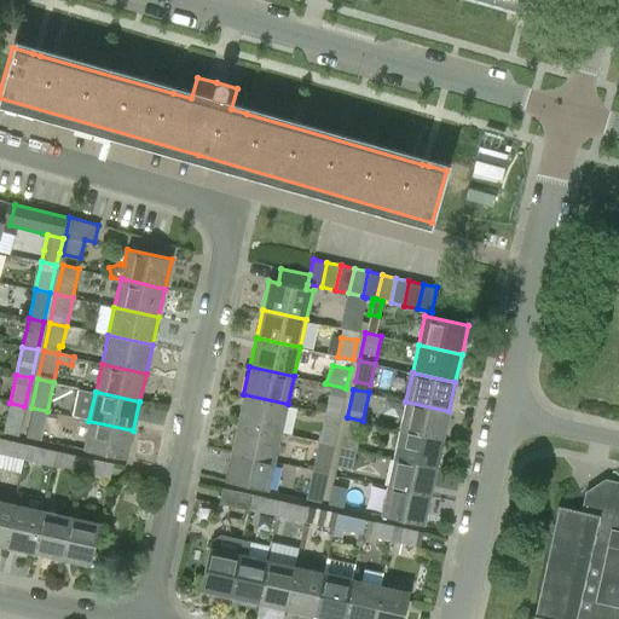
[(288,404),(243,394),(237,422),(281,432),(288,404)]
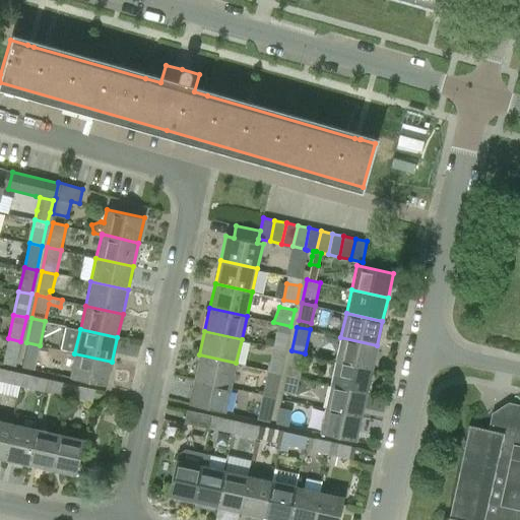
[(285,350),(288,333),(276,331),(273,347),(285,350)]
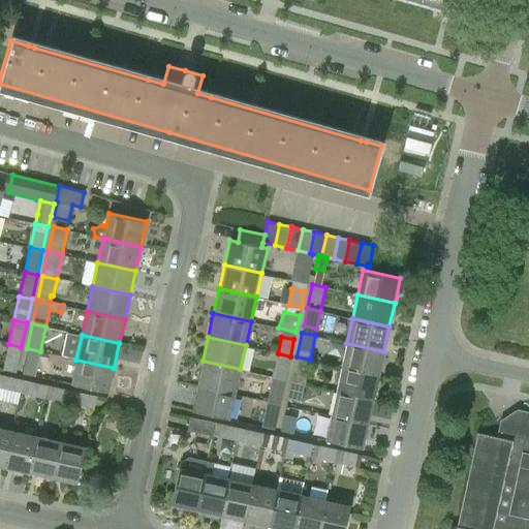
[(341,367),(378,375),(383,351),(346,343),(341,367)]
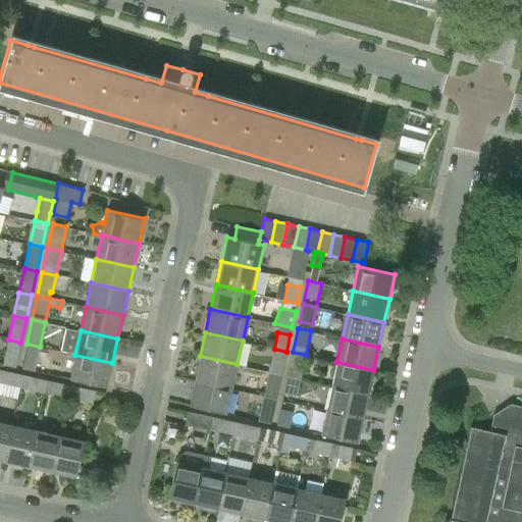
[(3,364),(15,367),(20,343),(8,340),(3,364)]
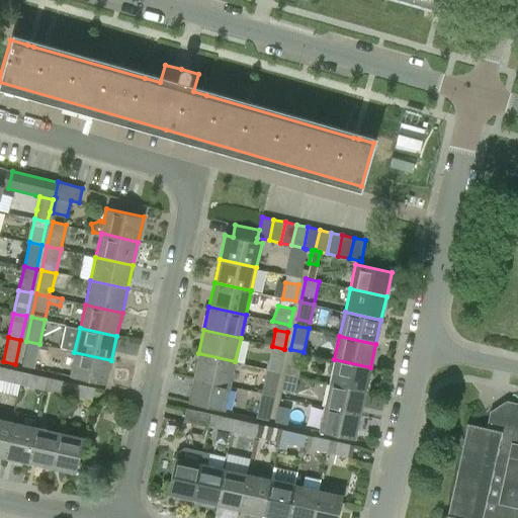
[(20,365),(33,368),(39,344),(26,341),(20,365)]
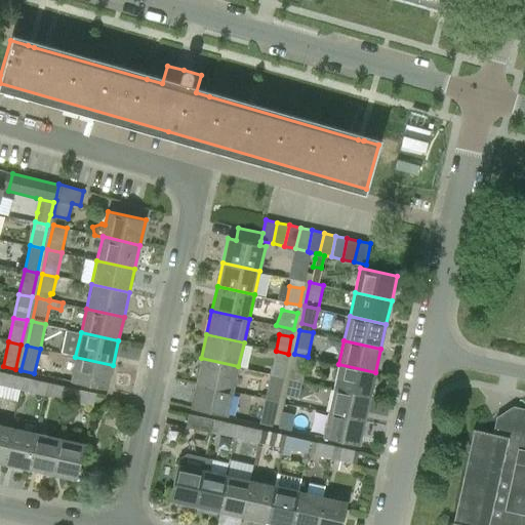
[(289,377),(301,380),(308,357),(294,354),(289,377)]
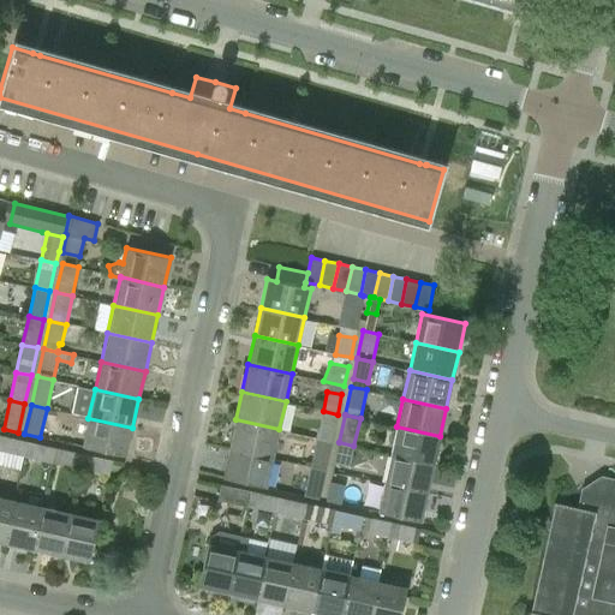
[(132,428),(88,418),(82,447),(126,457),(132,428)]
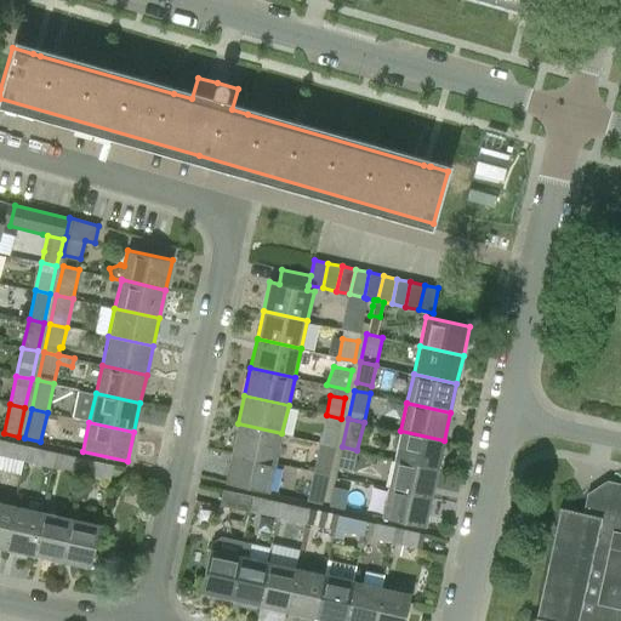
[(281,433),(238,423),(232,453),(275,462),(281,433)]
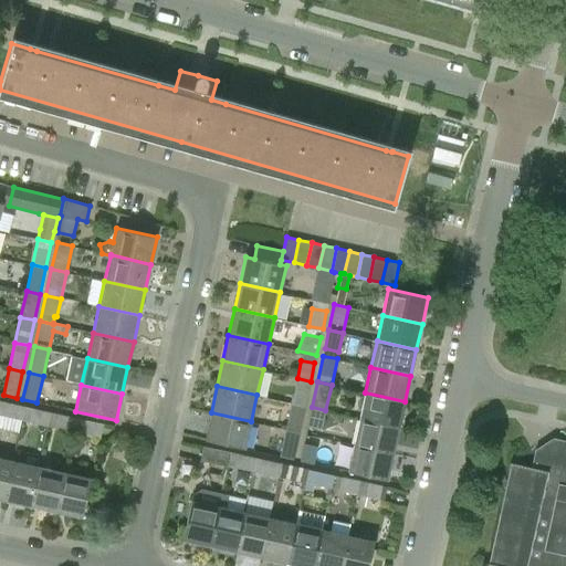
[(310,388),(294,386),(291,402),(305,406),(310,388)]
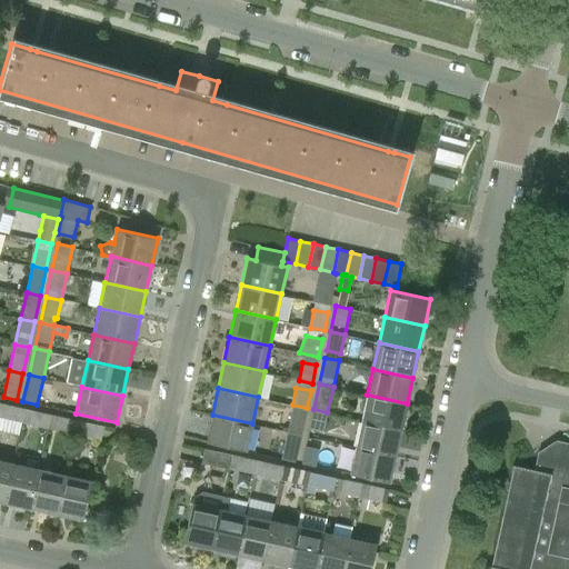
[(361,420),(401,429),(407,403),(367,395),(361,420)]
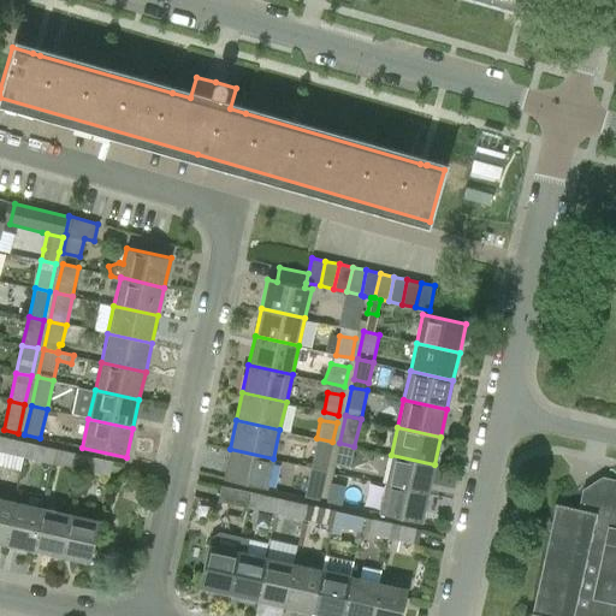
[(0,436),(0,450),(24,456),(27,442),(0,436)]
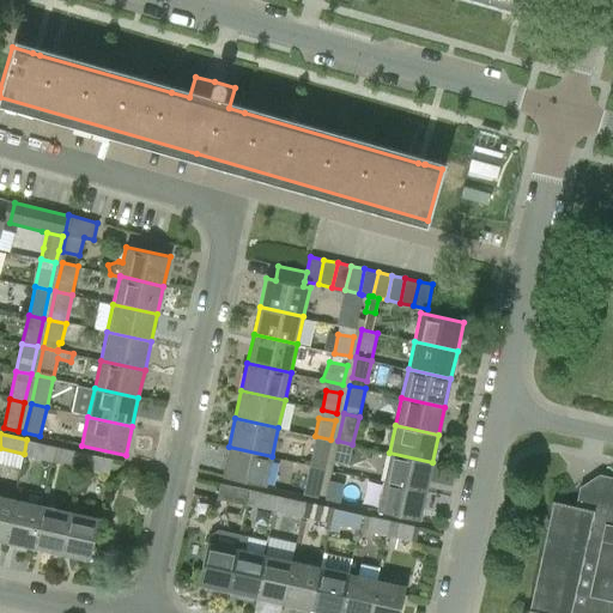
[(308,466),(325,469),(331,439),(315,436),(308,466)]
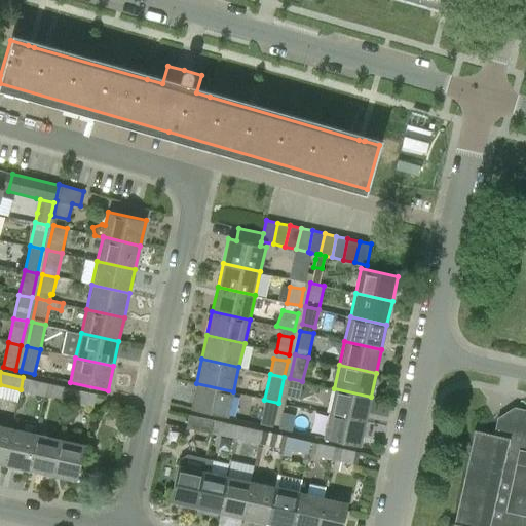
[(23,377),(21,389),(44,395),(47,382),(23,377)]
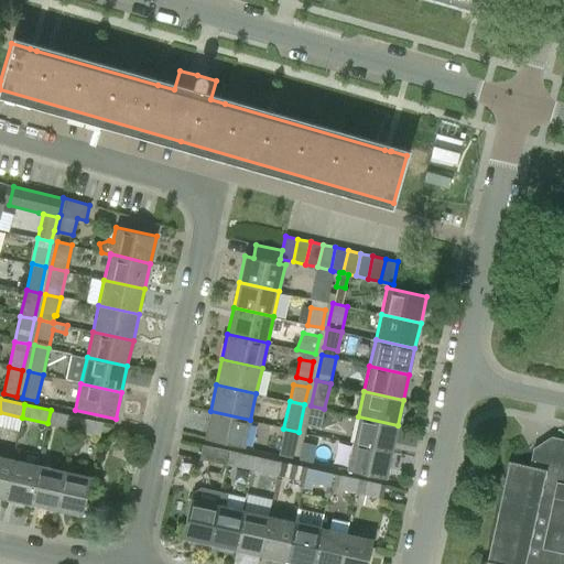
[(306,424),(321,427),(324,409),(311,405),(306,424)]
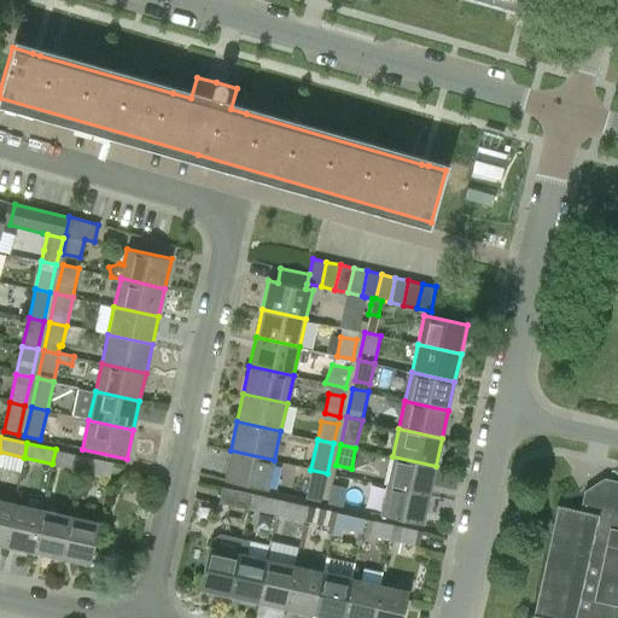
[(56,449),(52,464),(81,470),(85,456),(56,449)]
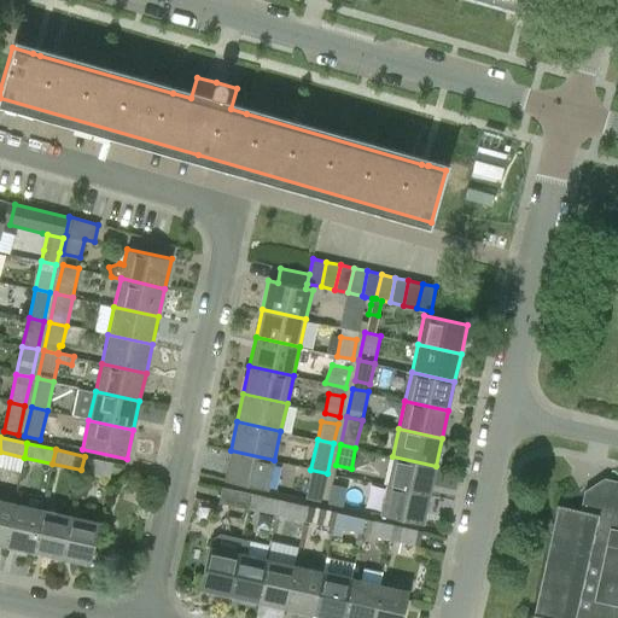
[(274,460),(231,450),(223,479),(268,490),(274,460)]
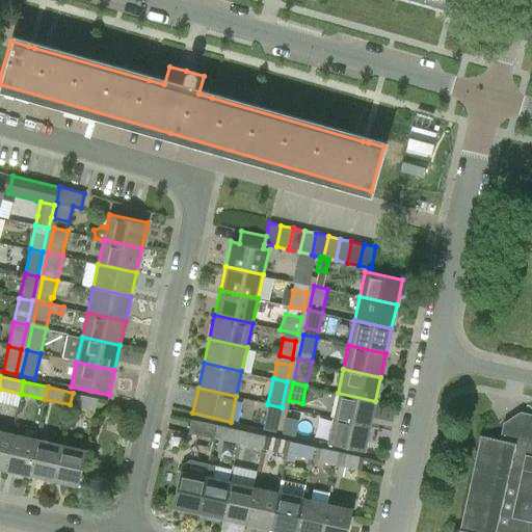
[(97,398),(80,394),(73,393),(70,404),(77,406),(95,410),(97,398)]
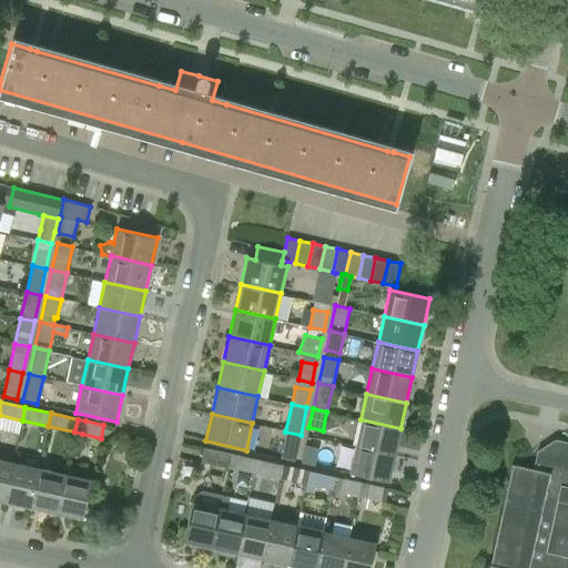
[(355,446),(395,455),(401,428),(361,419),(355,446)]
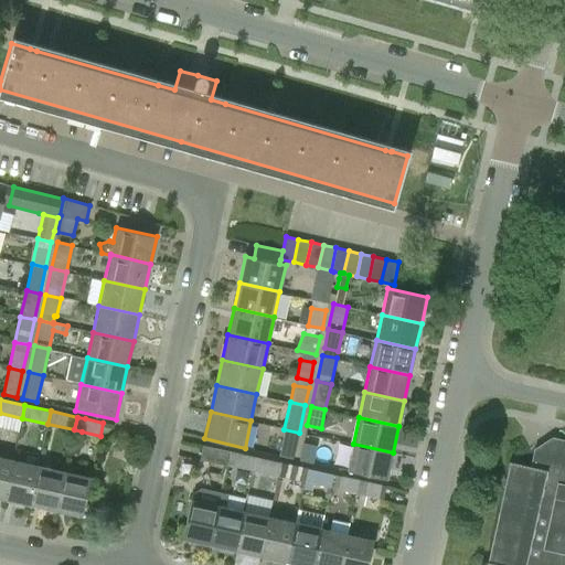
[(294,458),(297,440),(283,437),(279,456),(294,458)]
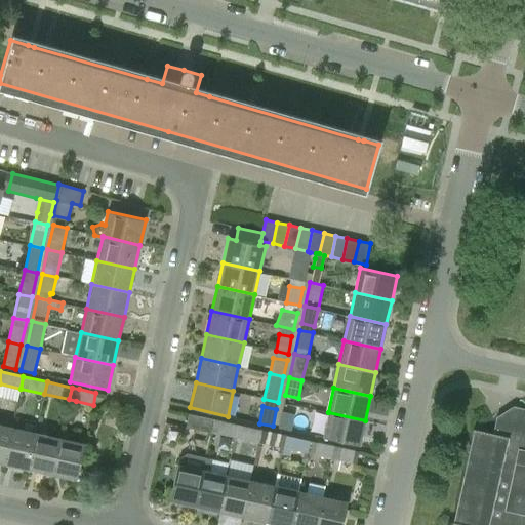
[(524,524),(524,409),(518,407),(517,411),(513,410),(500,418),(499,422),(495,421),(493,433),(473,429),(454,519),(453,524),(449,524),(524,524)]
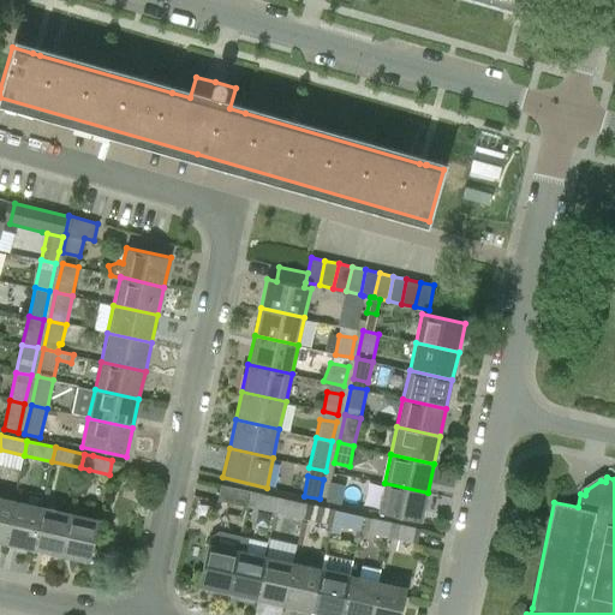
[(329,482),(326,502),(340,505),(345,485),(329,482)]
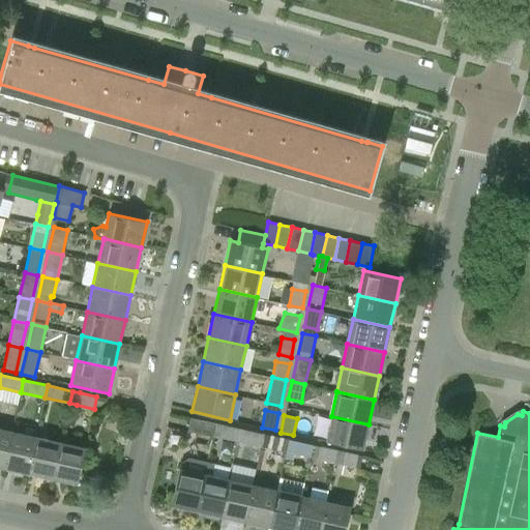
[(369,424),(331,416),(325,441),(362,449),(369,424)]
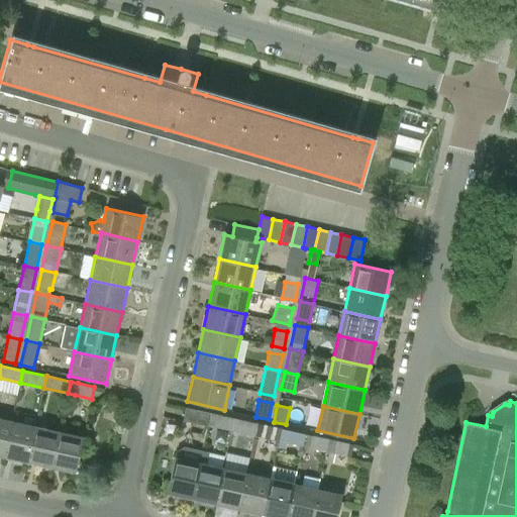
[(184,419),(199,422),(207,424),(210,413),(202,411),(186,407),(184,419)]
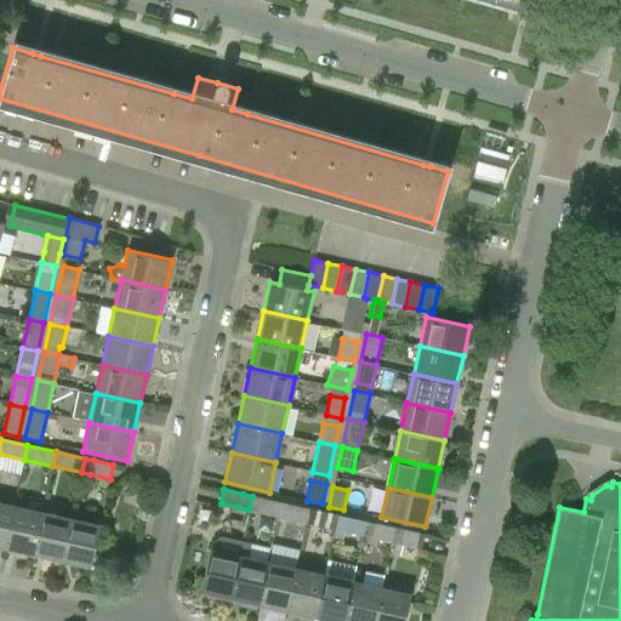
[(252,496),(249,510),(278,516),(281,502),(252,496)]
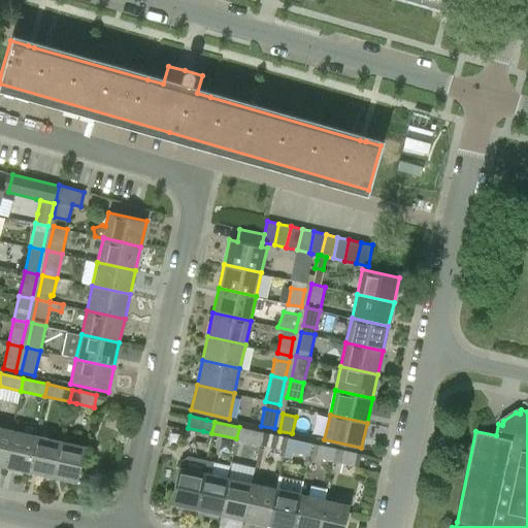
[(0,465),(3,467),(12,429),(0,426),(0,465)]
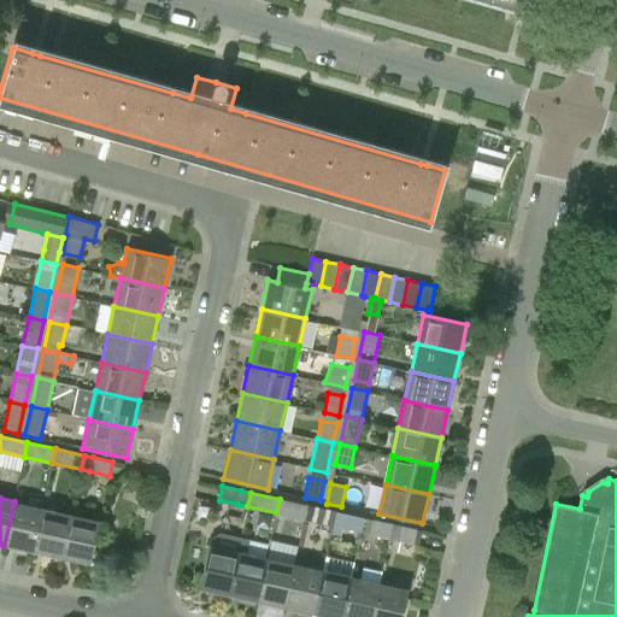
[(304,518),(307,504),(280,499),(276,512),(304,518)]
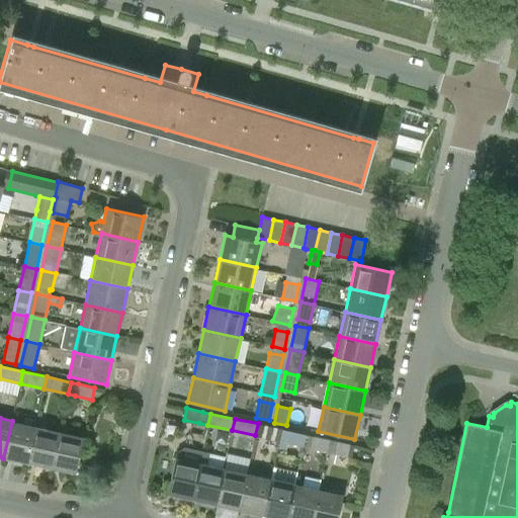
[(12,421),(3,458),(27,463),(35,426),(12,421)]
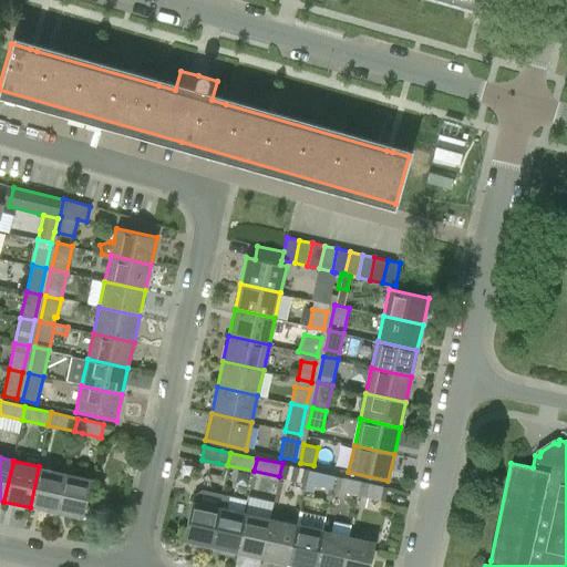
[(39,466),(30,507),(55,513),(65,473),(39,466)]
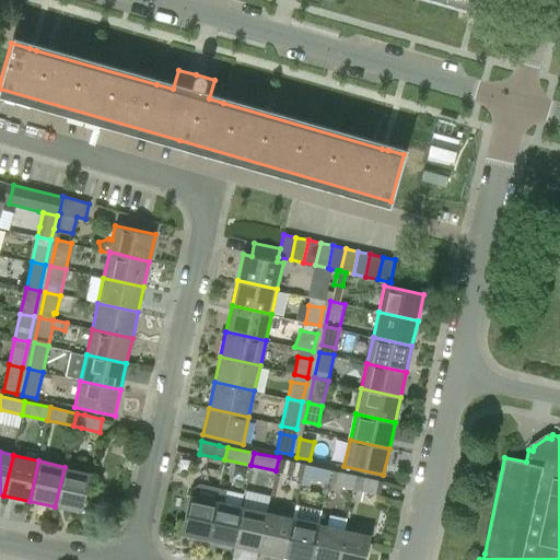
[(287,461),(283,474),(302,478),(305,464),(287,461)]
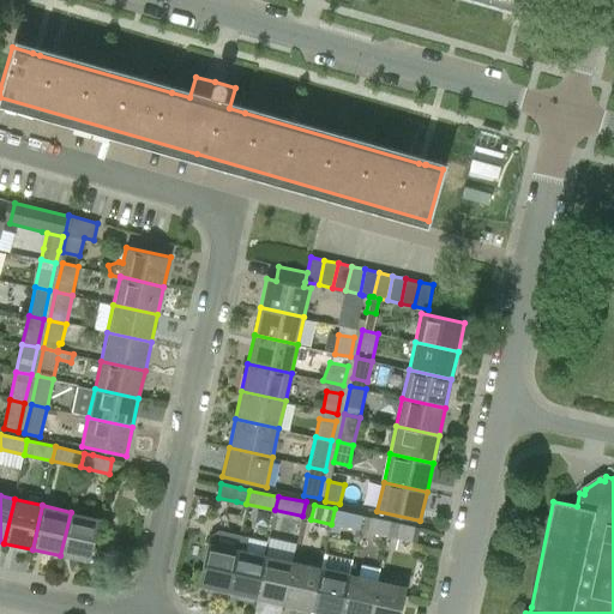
[(359,530),(362,516),(335,509),(331,524),(359,530)]
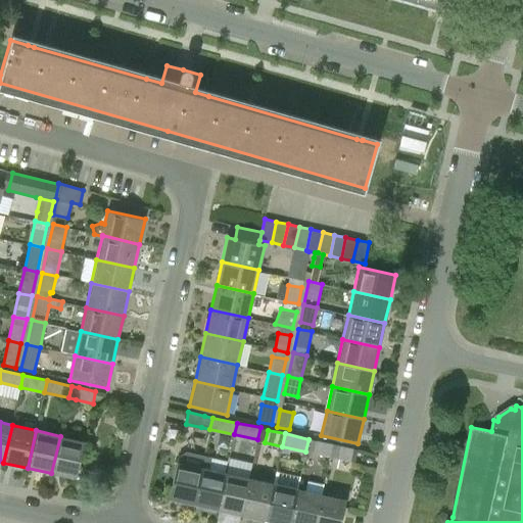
[(60,436),(51,473),(77,479),(85,441),(60,436)]
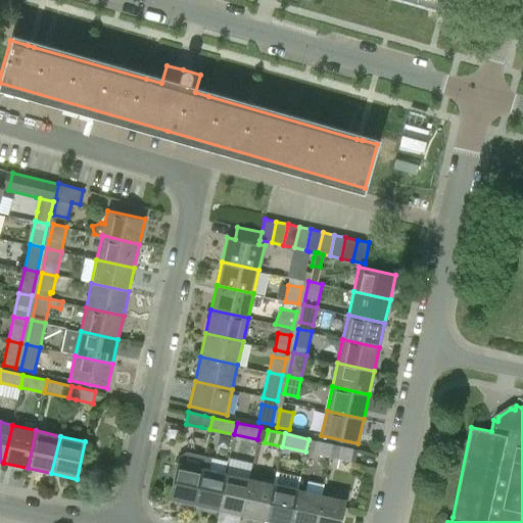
[(330,456),(332,444),(316,440),(314,452),(330,456)]
